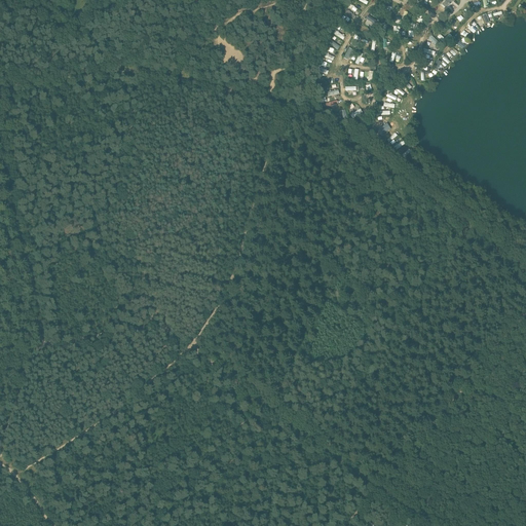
[(366,19),(374,24),(377,20),(369,14),(366,19)]
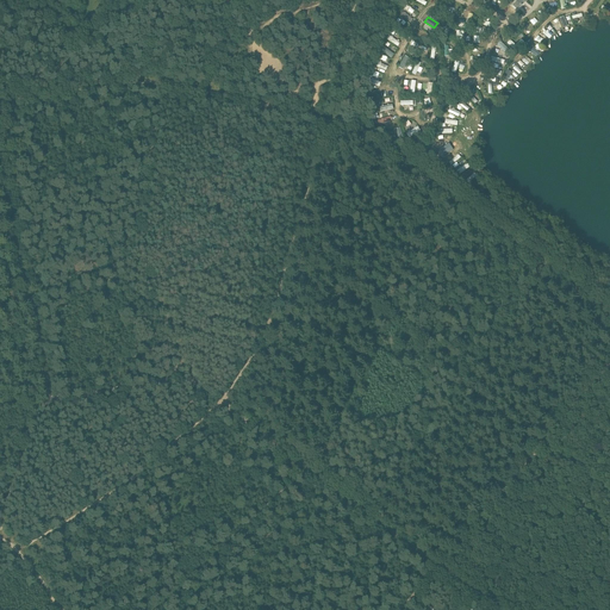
[(398,47),(400,42),(390,35),(386,38),(398,47)]
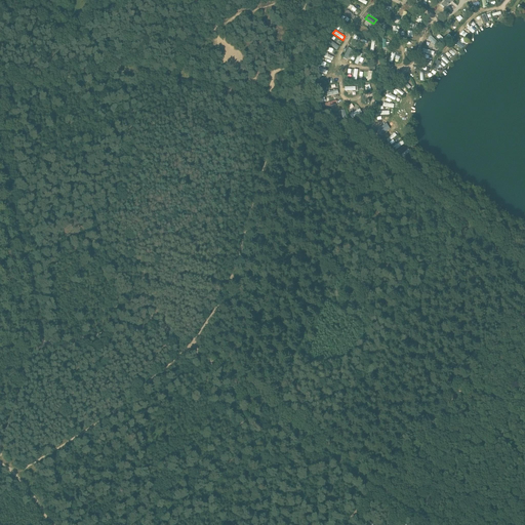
[(435,45),(438,42),(431,35),(428,38),(435,45)]
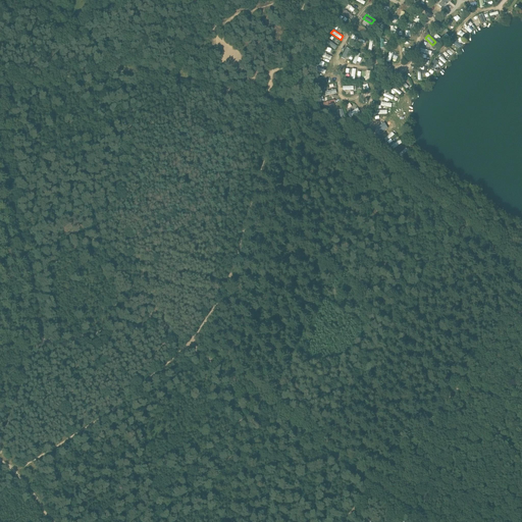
[(315,70),(323,73),(325,67),(318,64),(315,70)]
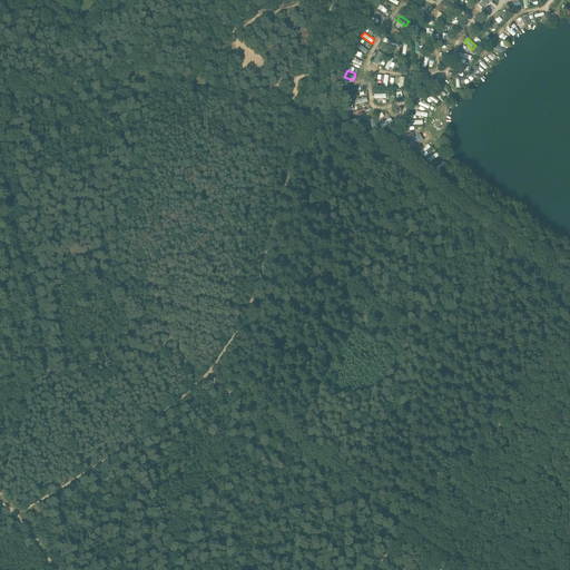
[(391,117),(381,125),(383,128),(393,121),(391,117)]
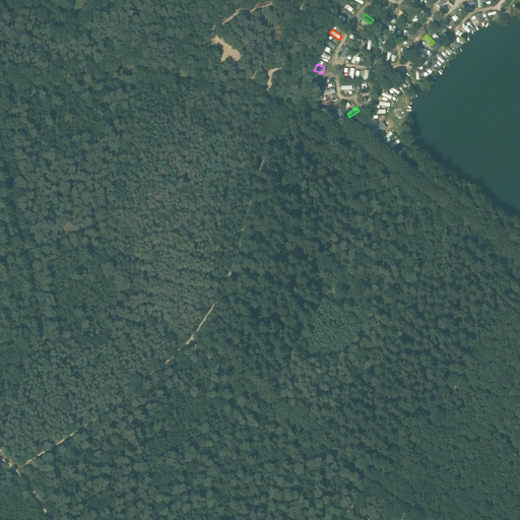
[(385,140),(393,134),(392,131),(383,138),(385,140)]
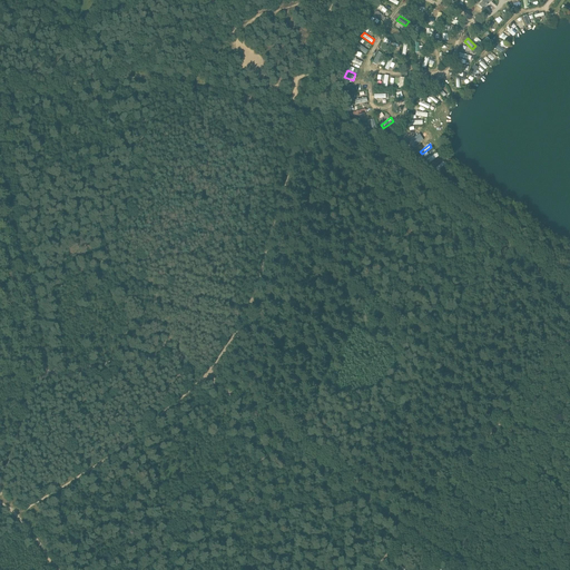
[(430,163),(440,156),(438,151),(426,159),(430,163)]
